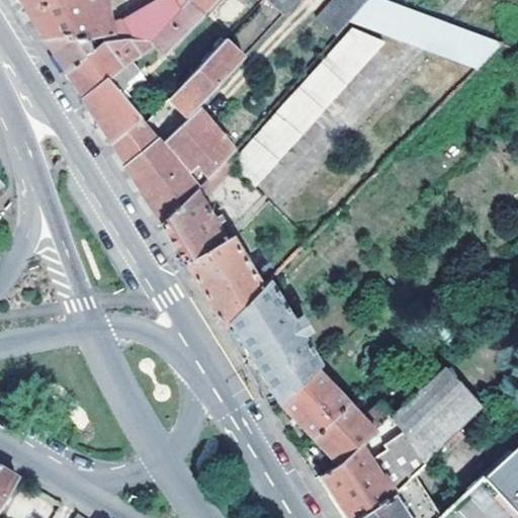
[(99,0),(14,0),(27,16),(31,21),(47,41),(69,37),(70,40),(90,38),(102,36),(104,44),(128,38),(130,41),(153,36),(183,0),(154,0),(105,18),(99,0)]
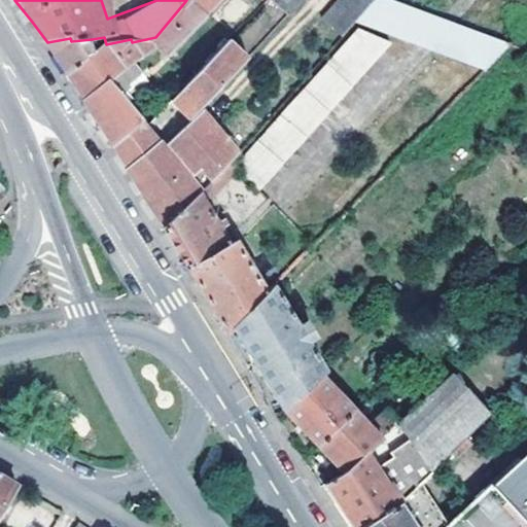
[(165,53),(211,0),(186,0),(155,37),(132,42),(131,39),(106,44),(102,45),(97,49),(70,76),(74,81),(88,102),(112,81),(127,97),(137,86),(123,71),(155,43),(165,53)]
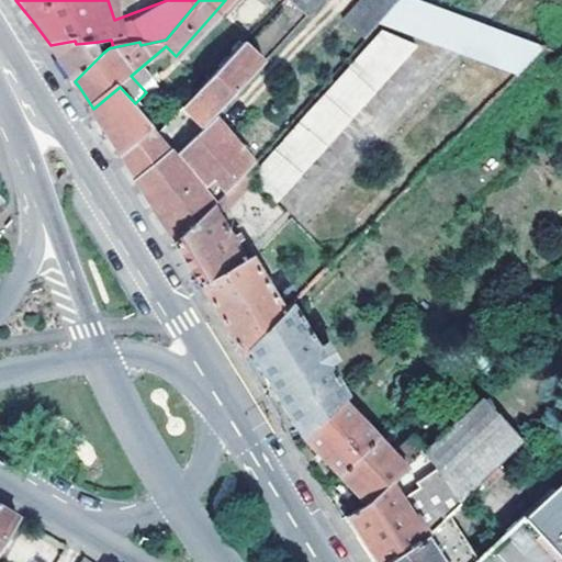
[(289,0),(305,13),(316,0),(289,0)]
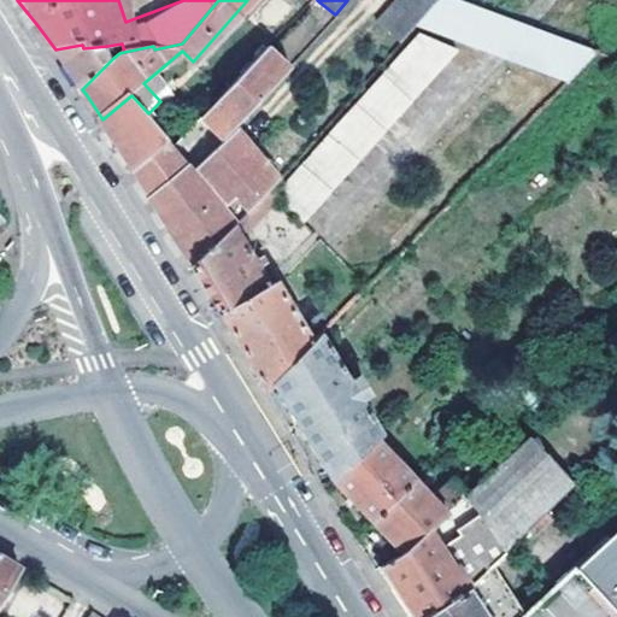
[(411,23),(429,0),(388,0),(372,19),(404,31),(411,23)]
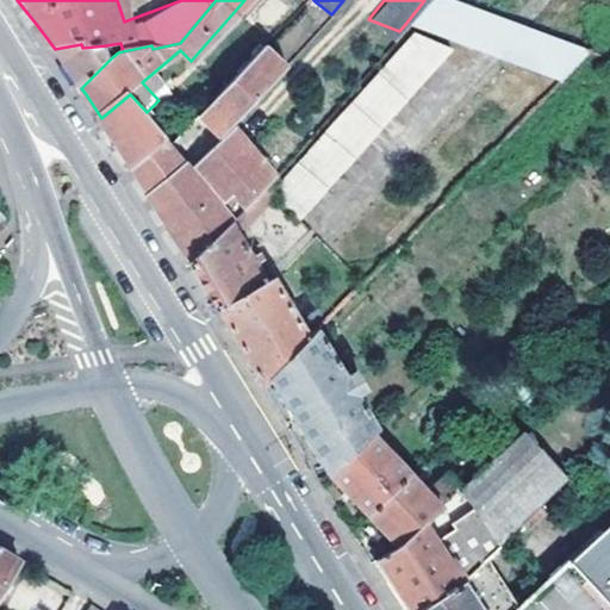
[(479,49),(505,17),(459,0),(424,0),(406,23),(479,49)]
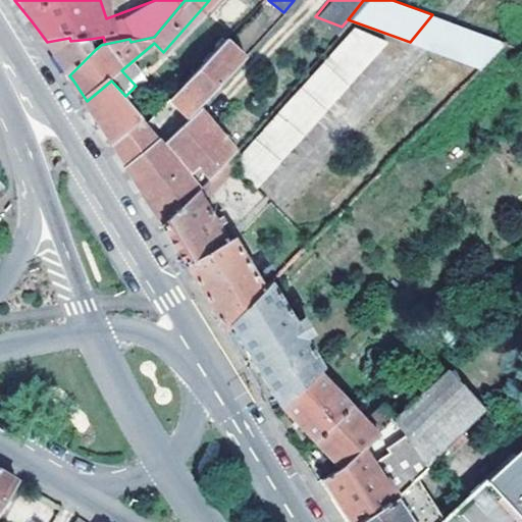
[(258,54),(281,25),(261,8),(237,37),(258,54)]
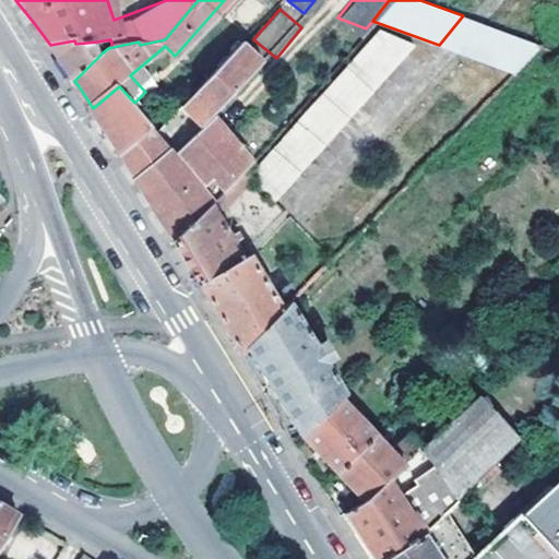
[(439,45),(455,50),(482,22),(480,22),(463,15),(439,45)]
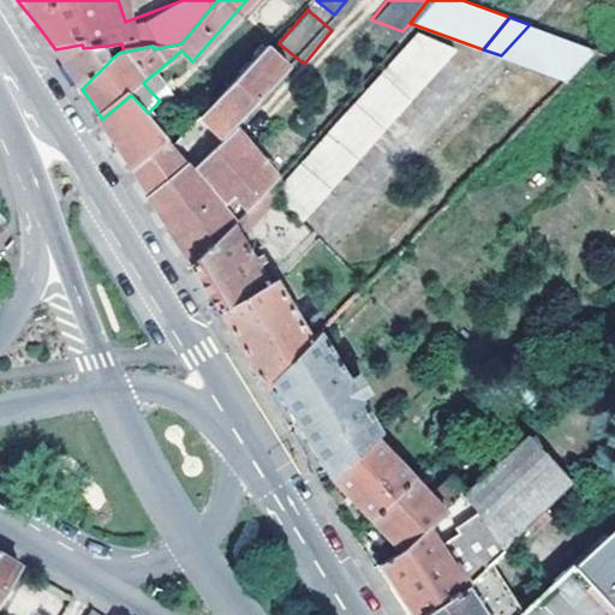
[(501,55),(565,79),(595,48),(530,24),(501,55)]
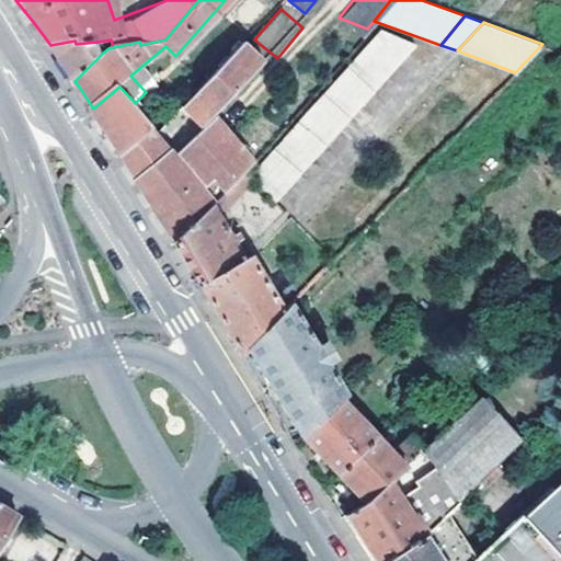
[(376,30),(256,171),(259,174),(278,199),(410,42),(376,30)]
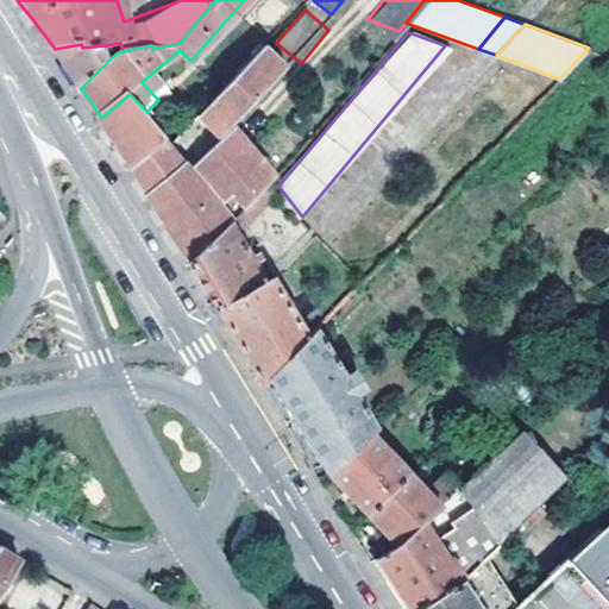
[(81,44),(55,49),(60,56),(66,64),(81,88),(112,57),(106,45),(82,48),(81,44)]
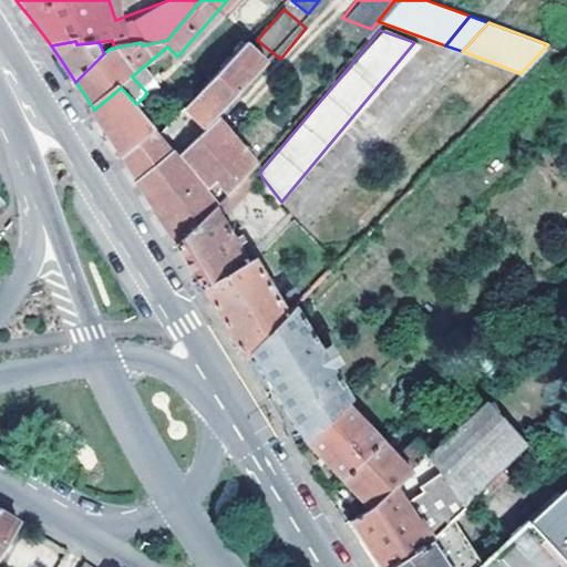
[(243,42),(236,49),(257,69),(264,61),(243,42)]
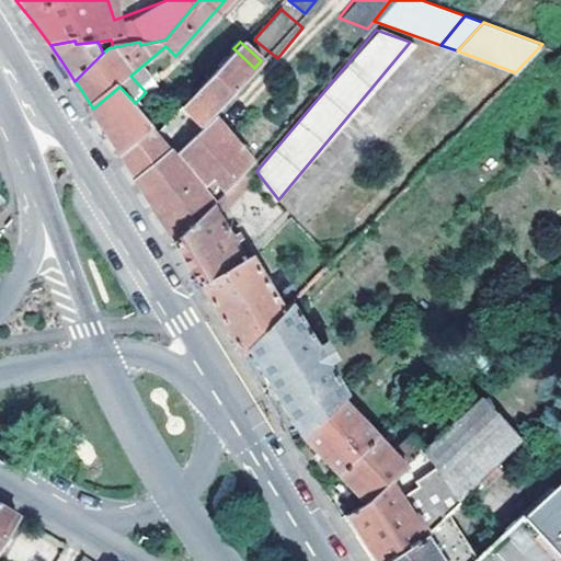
[(254,68),(233,48),(180,107),(201,126),(226,99),(254,68)]
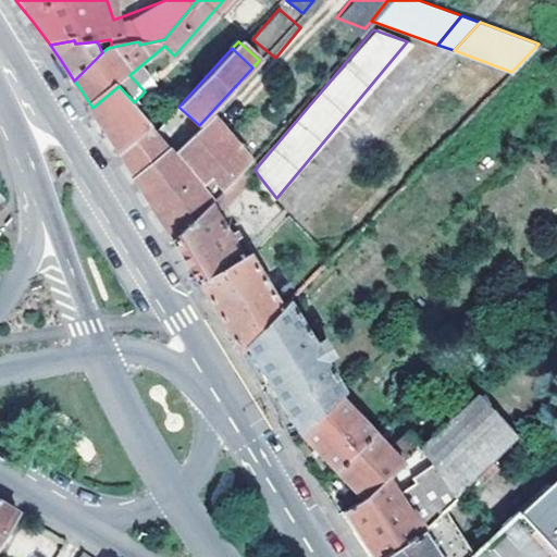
[(93,108),(120,151),(152,124),(134,102),(119,86),(93,108)]
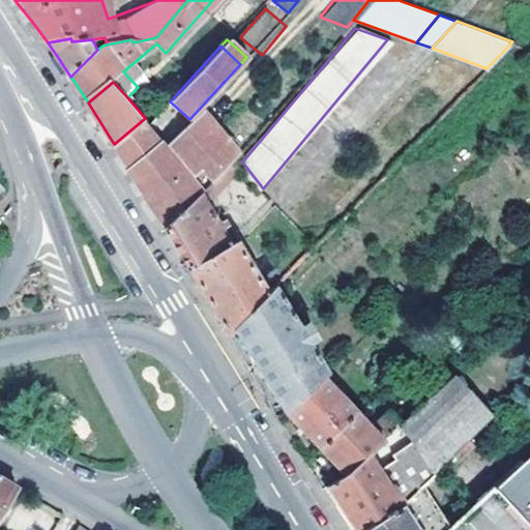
[(237,155),(245,146),(213,93),(189,119),(184,126),(216,178),(237,155)]
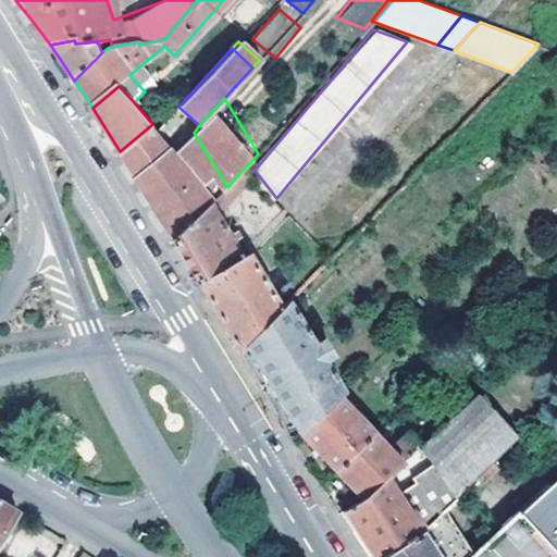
[(171,146),(152,124),(120,151),(136,177),(175,151),(171,146)]
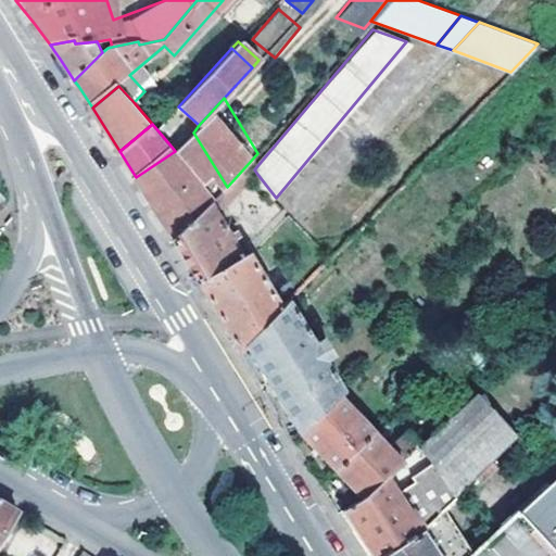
[(175,151),(136,177),(140,185),(169,234),(174,241),(211,204),(213,203),(177,149),(175,151)]
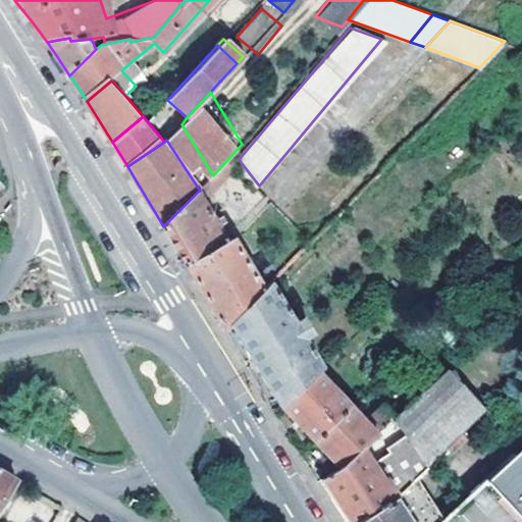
[(241,162),(239,159),(233,153),(213,175),(201,189),(209,191),(218,188),(241,162)]
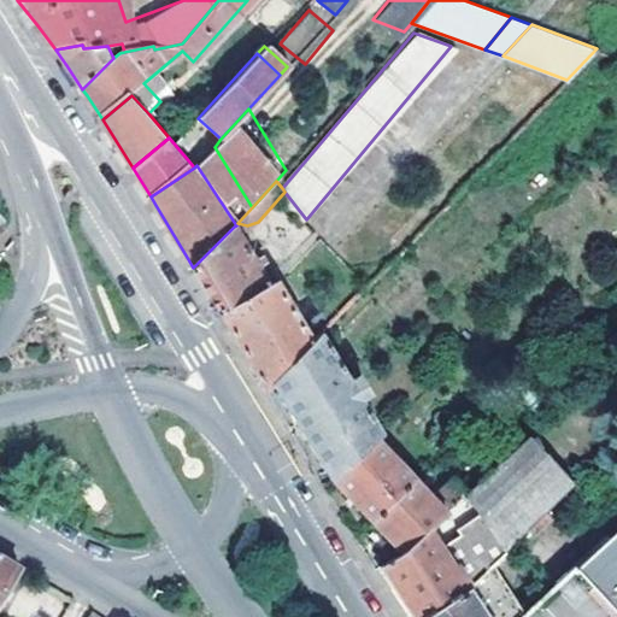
[(234,227),(193,268),(210,294),(224,319),(270,286),(259,269),(266,264),(263,258),(254,263),(234,227)]
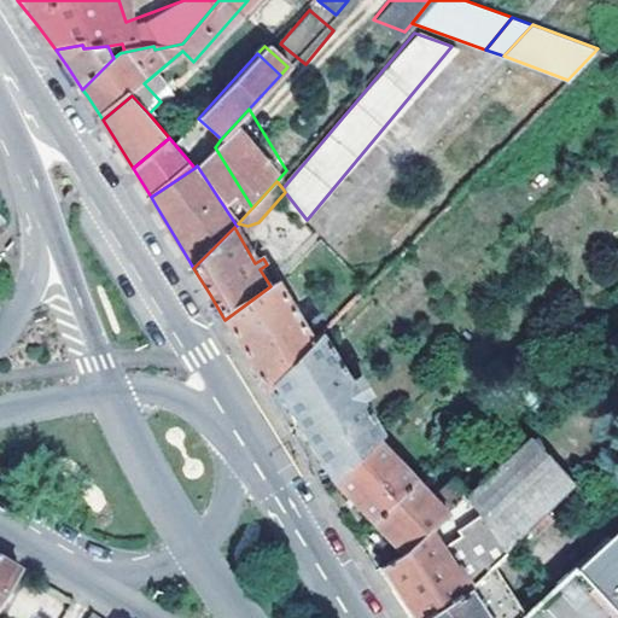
[(274,385),(312,344),(275,283),(270,286),(225,320),(229,327),(268,390),(274,385)]
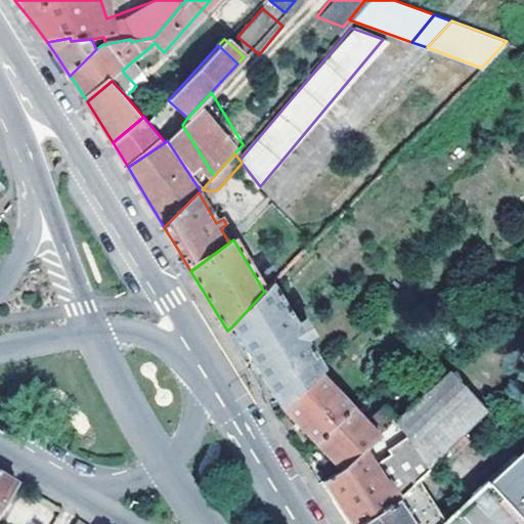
[(264,292),(232,326),(284,406),(320,370),(323,367),(306,340),(312,335),(303,319),(297,323),(272,284),(264,292)]
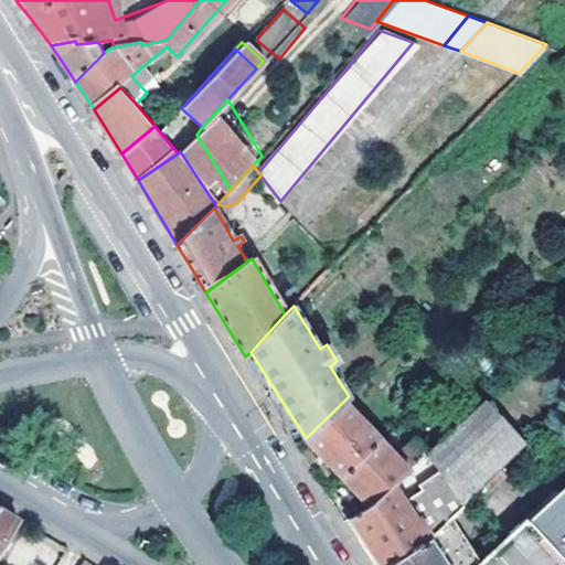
[(343,479),(383,439),(345,400),(306,438),(343,479)]
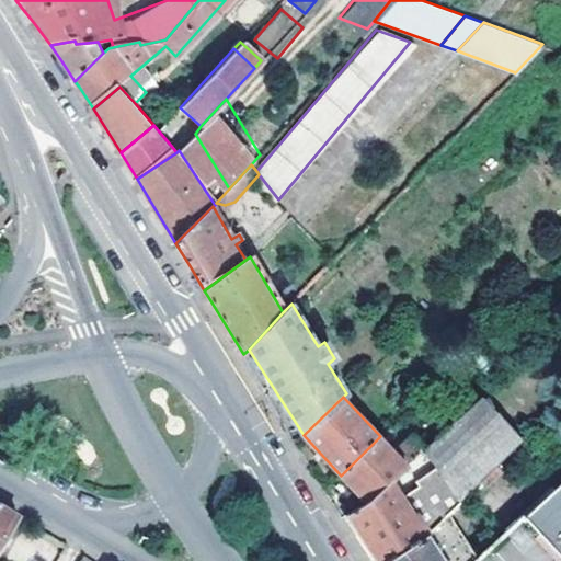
[(395,450),(409,465),(431,444),(419,428),(395,450)]
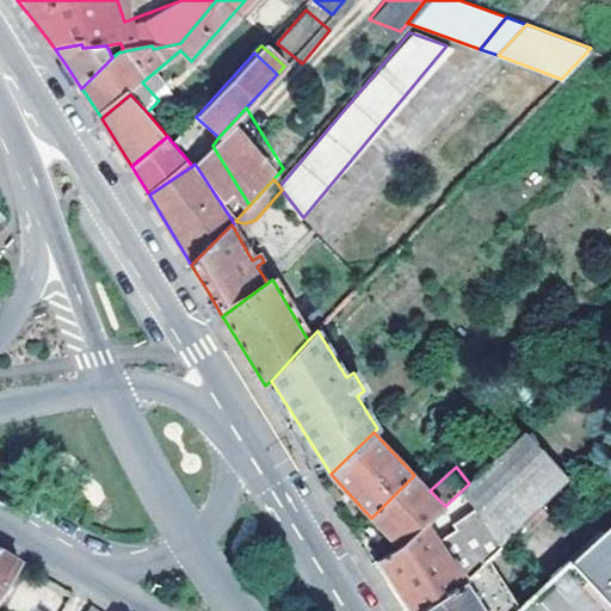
[(371,518),(401,547),(445,506),(430,491),(414,475),(371,518)]
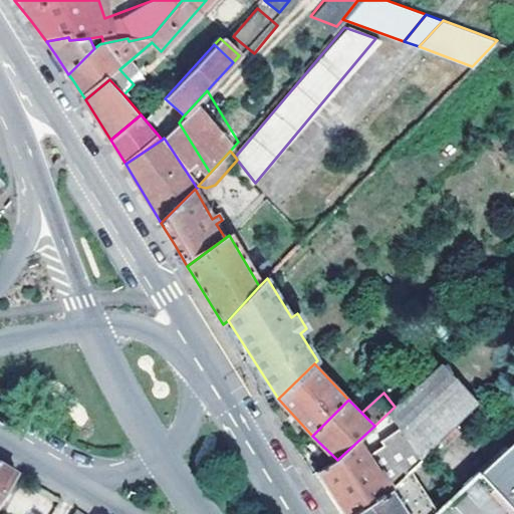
[(337,460),(316,474),(342,513),(349,513),(387,490),(457,427),(433,400),(409,422),(395,407),(374,426),(337,460)]
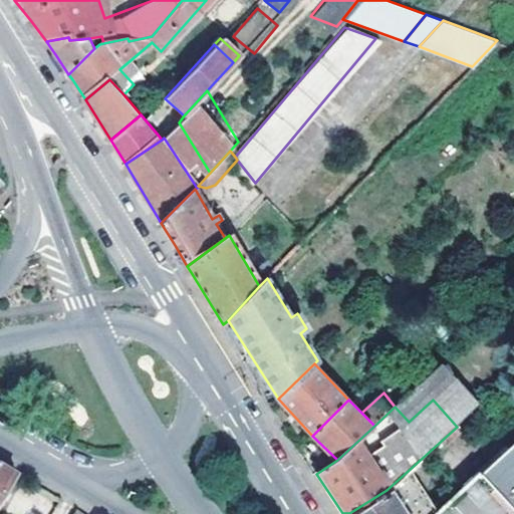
[(513,513),(513,443),(477,477),(512,513),(513,513)]
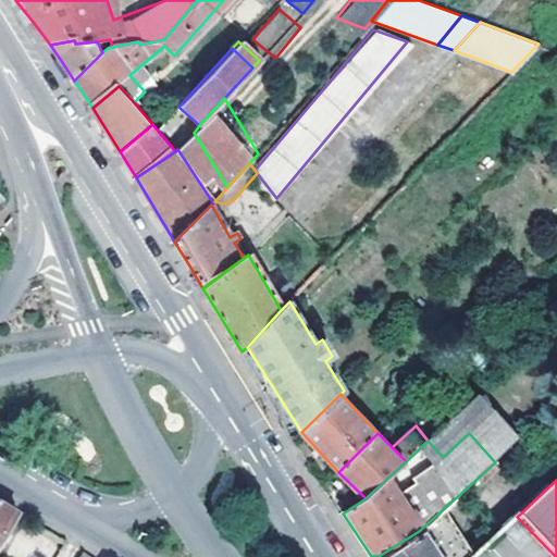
[(0,544),(20,514),(0,502),(0,544)]
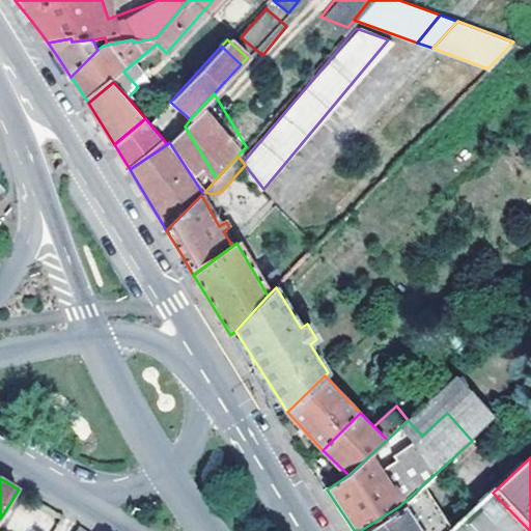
[(418,492),(408,505),(436,527),(443,518),(431,508),(435,504),(418,492)]
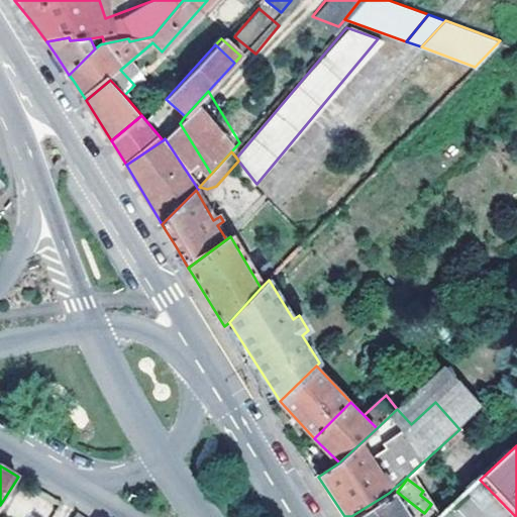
[(405,516),(389,493),(351,516),(405,516)]
